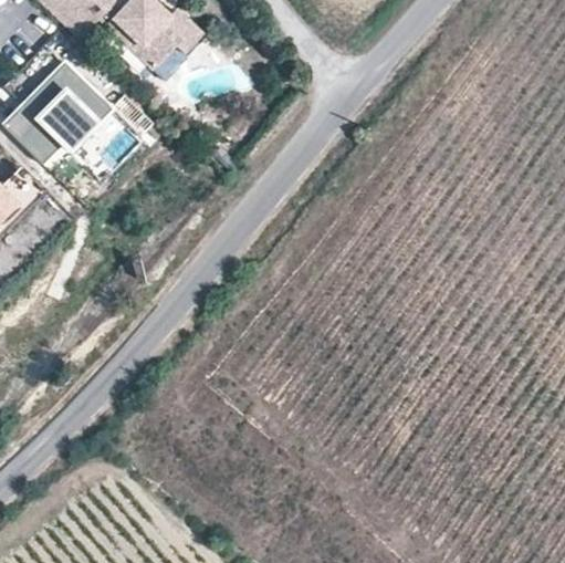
[(166,12),(153,0),(38,0),(76,35),(77,34),(90,45),(96,39),(84,29),(102,10),(107,17),(102,22),(149,66),(152,65),(173,42),(180,50),(181,51),(200,31),(173,4),(166,12)]
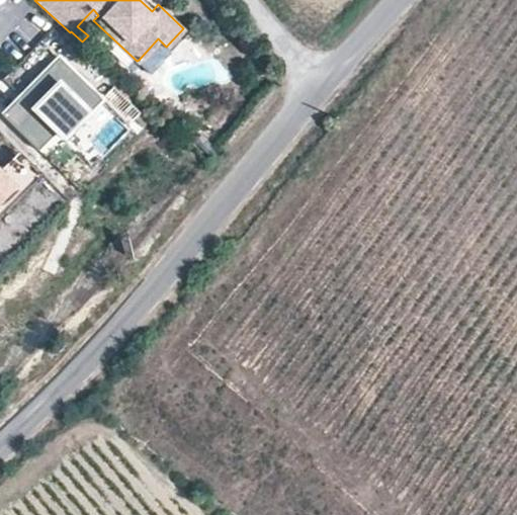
[(165,46),(158,38),(139,60),(146,66),(165,46)]
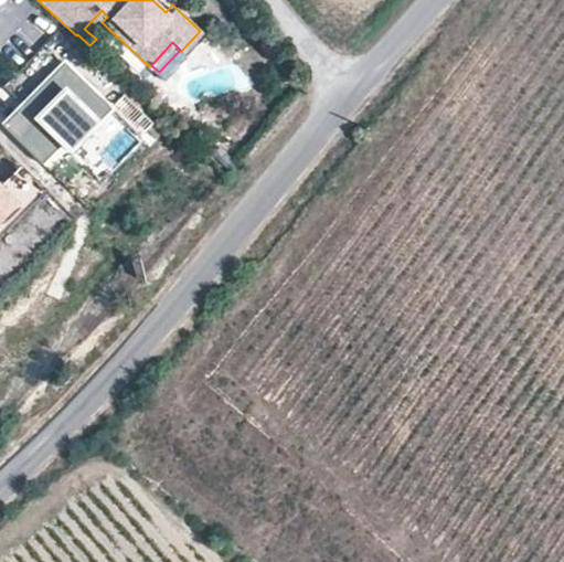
[(56,135),(77,114),(91,126),(110,106),(63,60),(14,108),(2,122),(42,160),(62,140),(56,135)]
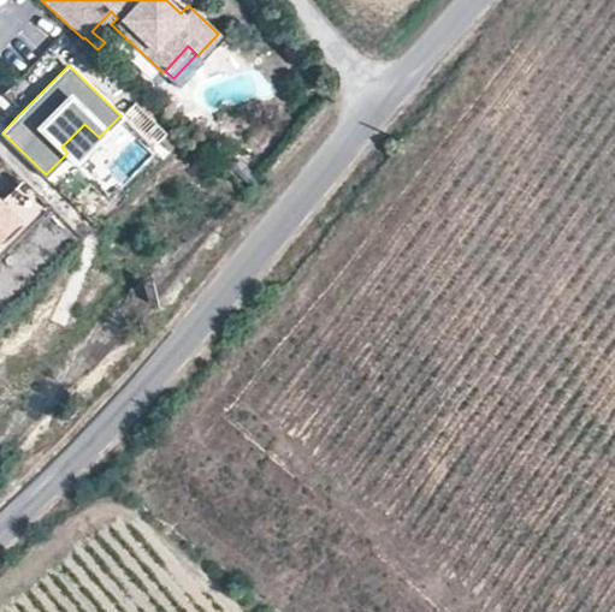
[(67,153),(75,161),(99,137),(84,124),(61,147),(67,153)]
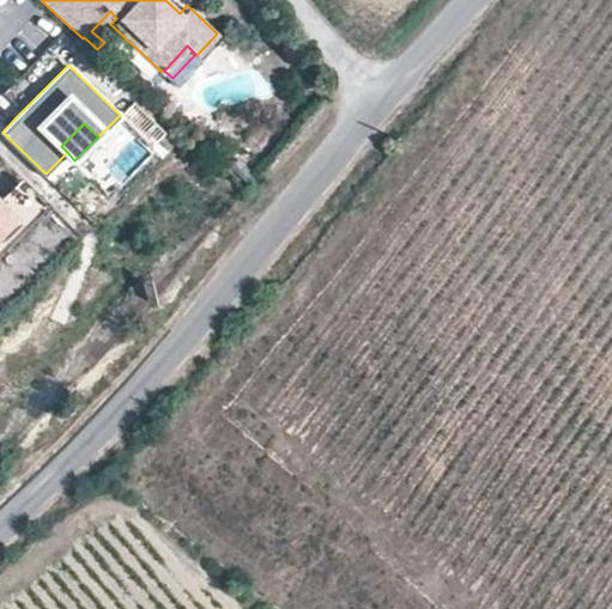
[(20,219),(0,237),(0,251),(50,203),(22,175),(0,196),(0,199),(20,219)]
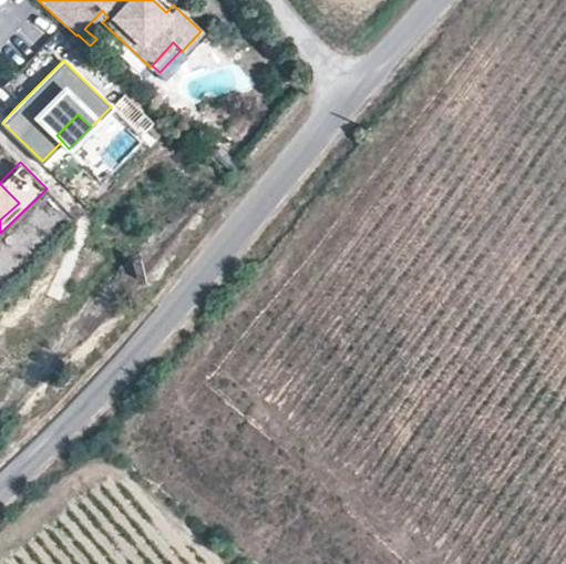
[(0,219),(19,203),(0,184),(0,219)]
